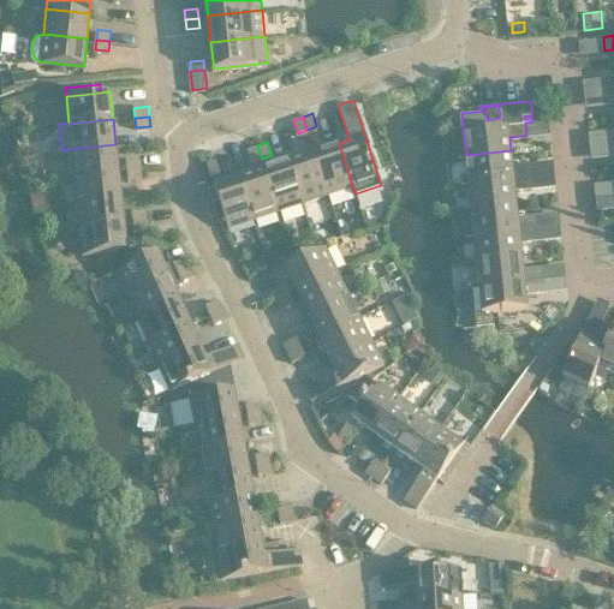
[(328,192),(352,185),(339,143),(314,151),(328,192)]
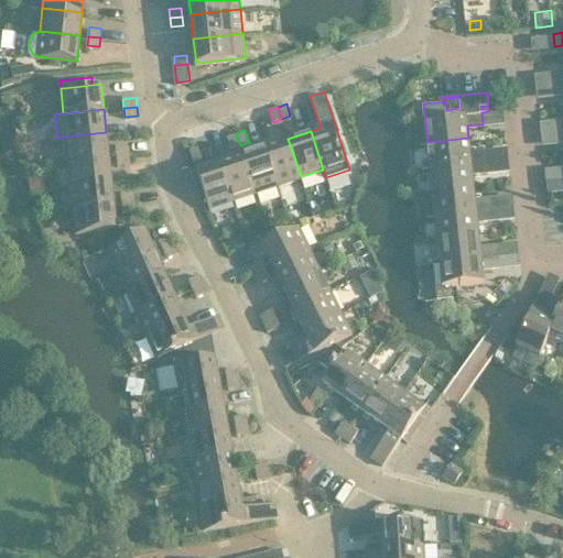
[(65,137),(68,160),(108,156),(106,132),(65,137)]
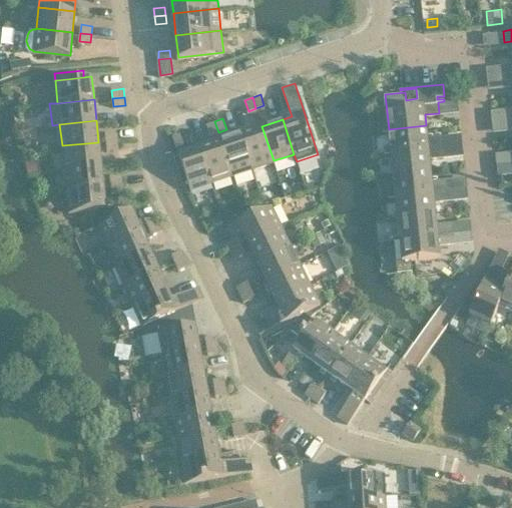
[(210,135),(218,132),(214,121),(206,124),(210,135)]
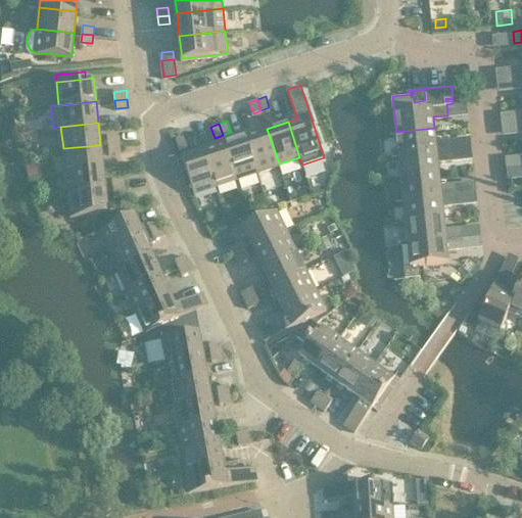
[(396,132),(398,154),(452,148),(449,137),(435,139),(434,128),(396,132)]
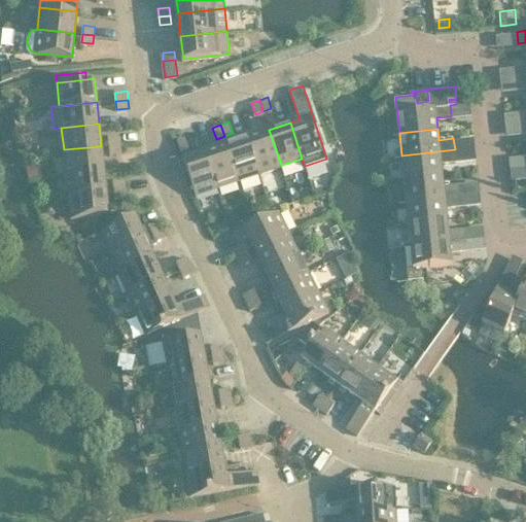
[(259,172),(281,165),(269,130),(248,137),(259,172)]
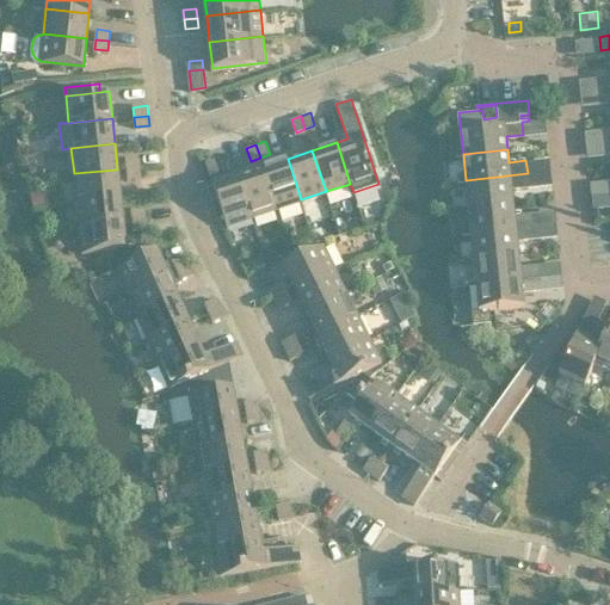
[(125,158),(127,168),(141,167),(140,156),(125,158)]
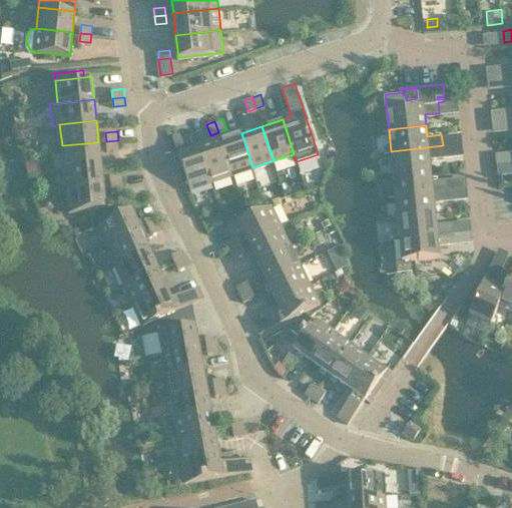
[(172,135),(176,146),(184,144),(180,133),(172,135)]
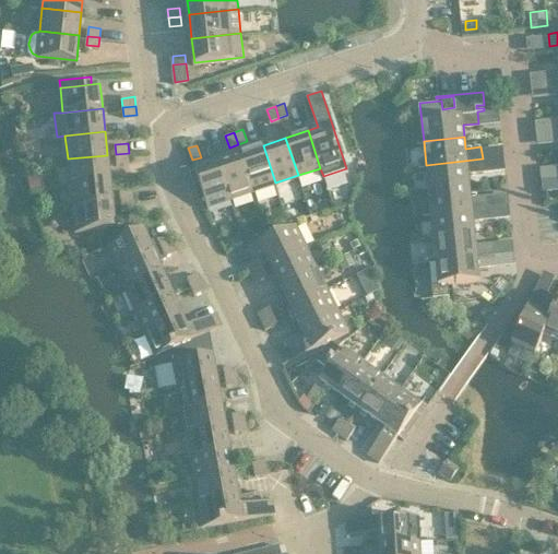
[(253,190),(275,183),(263,145),(240,152),(253,190)]
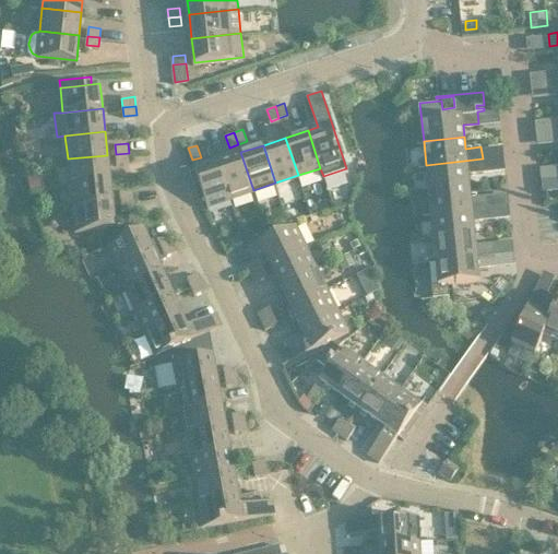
[(230,198),(253,190),(240,152),(218,160),(230,198)]
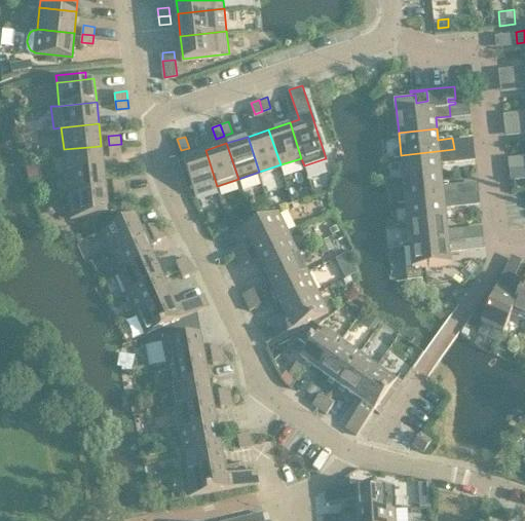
[(121,152),(121,144),(109,145),(110,153),(121,152)]
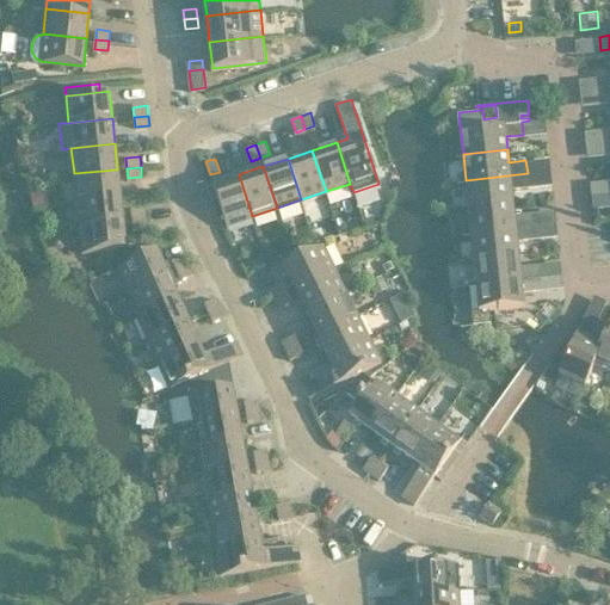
[(74,173),(76,199),(121,195),(117,170),(74,173)]
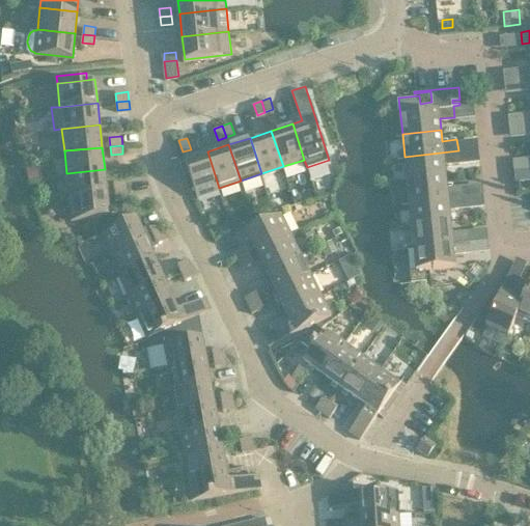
[(405,157),(407,178),(446,174),(445,163),(459,162),(458,150),(405,157)]
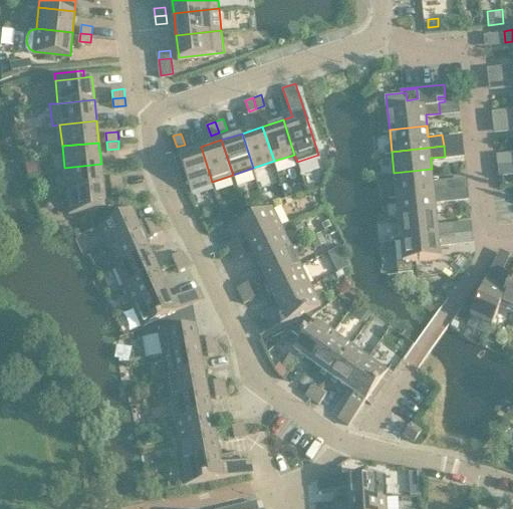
[(191,189),(212,182),(201,147),(179,154),(191,189)]
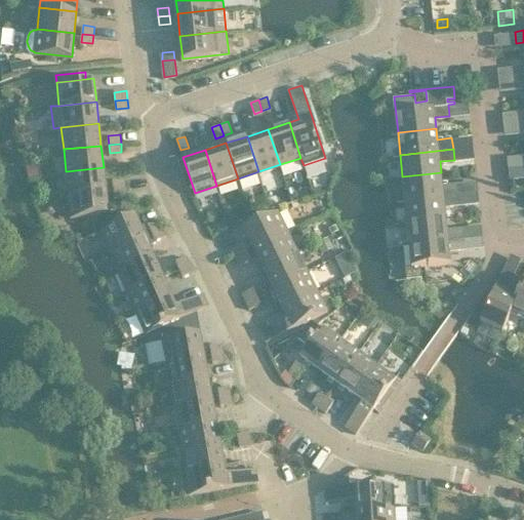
[(37,163),(27,165),(29,175),(39,173),(37,163)]
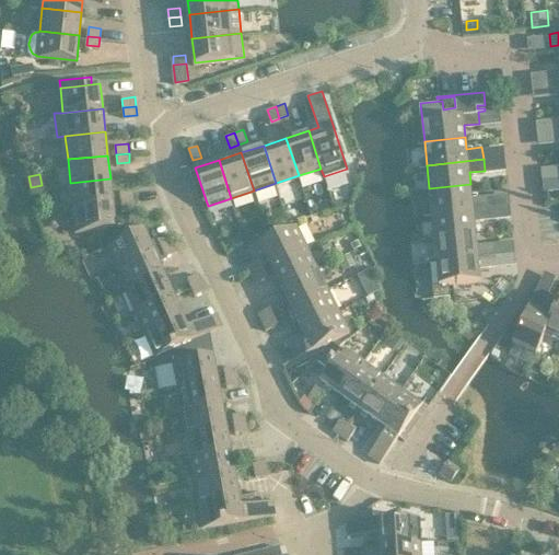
[(70,183),(72,206),(113,201),(111,178),(70,183)]
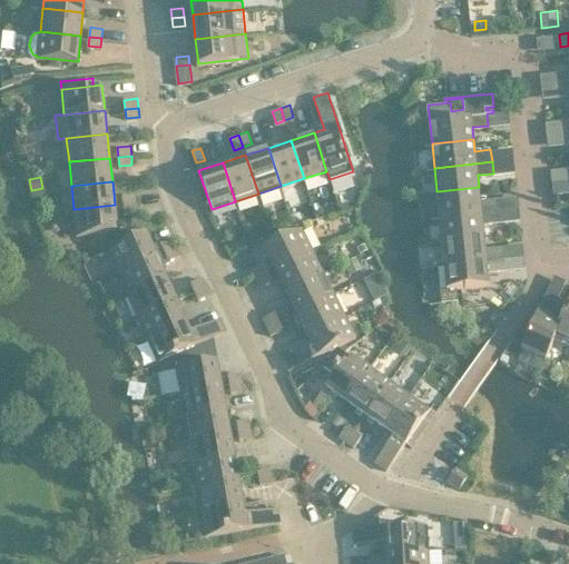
[(437,191),(440,216),(497,209),(496,197),(480,199),(479,187),(437,191)]
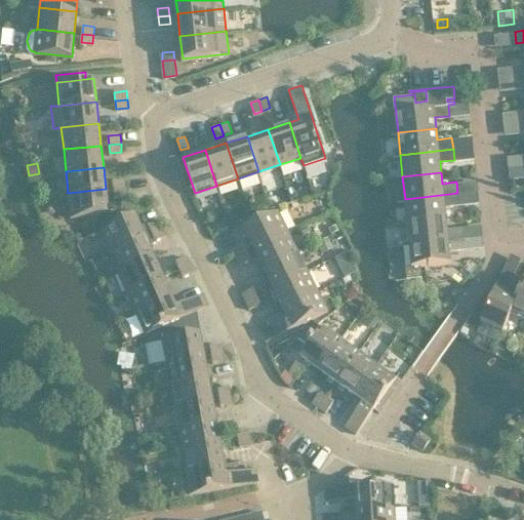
[(113,180),(114,189),(125,187),(124,178),(113,180)]
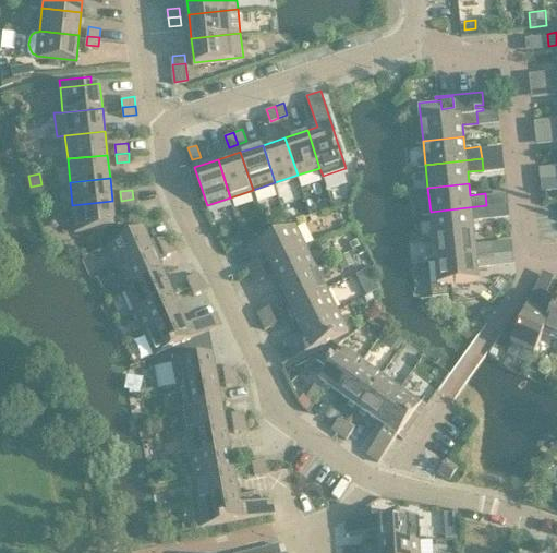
[(134,208),(133,199),(121,201),(122,209),(134,208)]
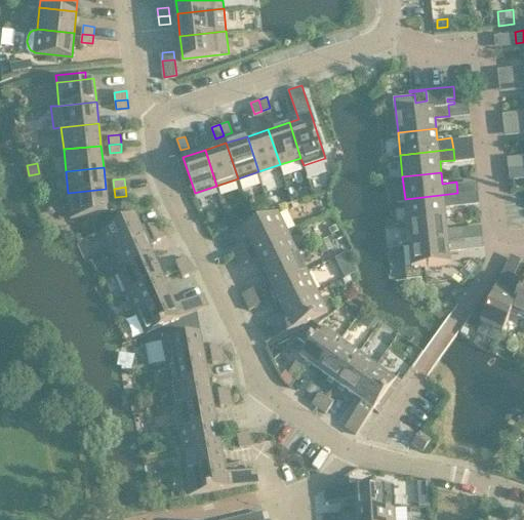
[(109,212),(106,189),(68,193),(71,216),(109,212)]
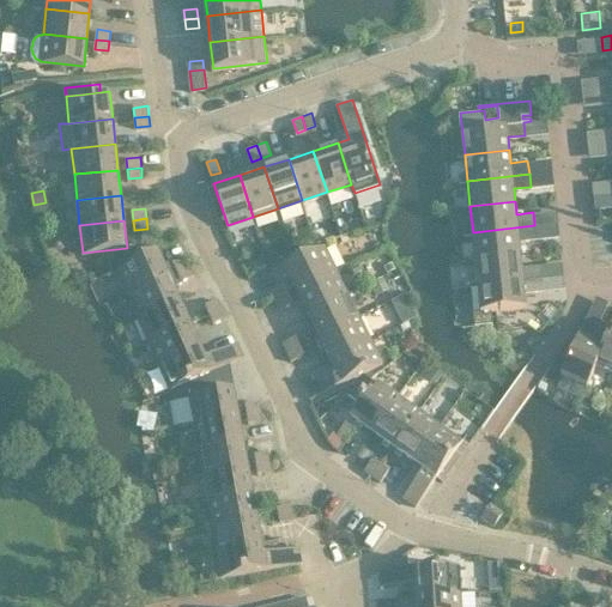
[(473,232),(476,258),(520,253),(519,240),(535,238),(534,225),(473,232)]
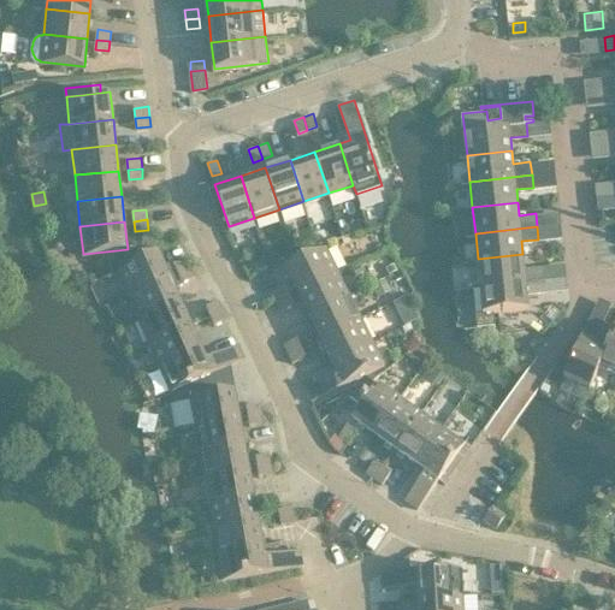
[(287,265),(299,289),(338,270),(326,246),(287,265)]
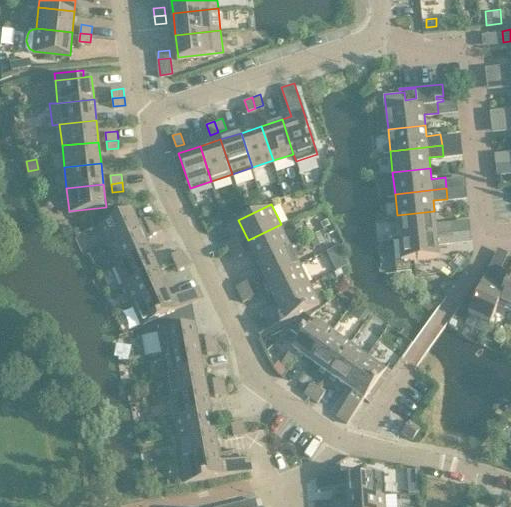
[(98,223),(107,244),(141,229),(131,208),(98,223)]
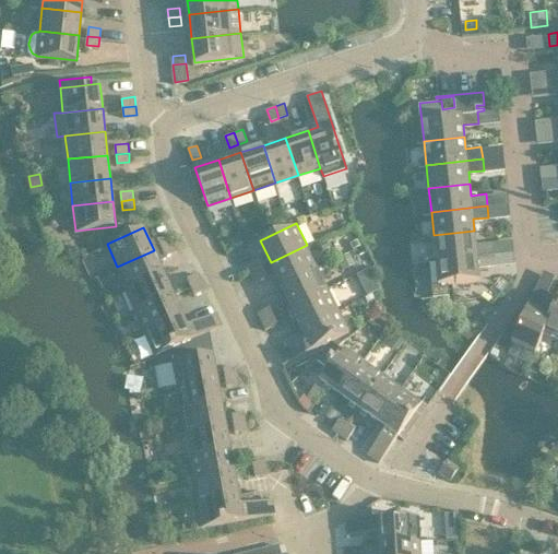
[(234,232),(232,237),(234,243),(242,239),(240,231),(234,232)]
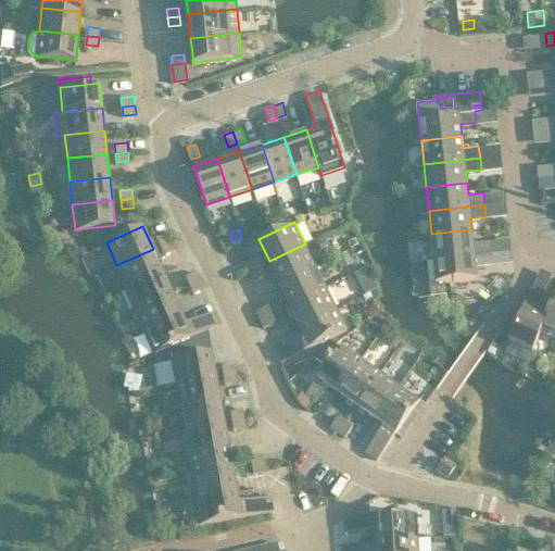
[(431,234),(433,258),(490,251),(489,239),(474,241),(471,229),(431,234)]
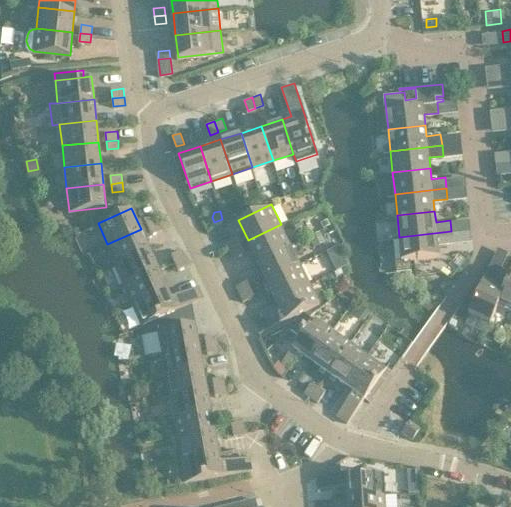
[(144,218),(148,226),(158,221),(155,213),(144,218)]
